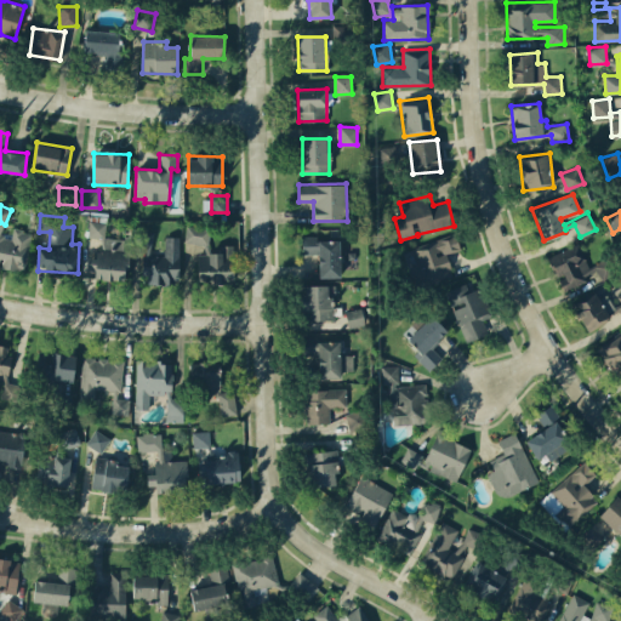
[(87,235),(104,238),(106,222),(90,221),(87,235)]
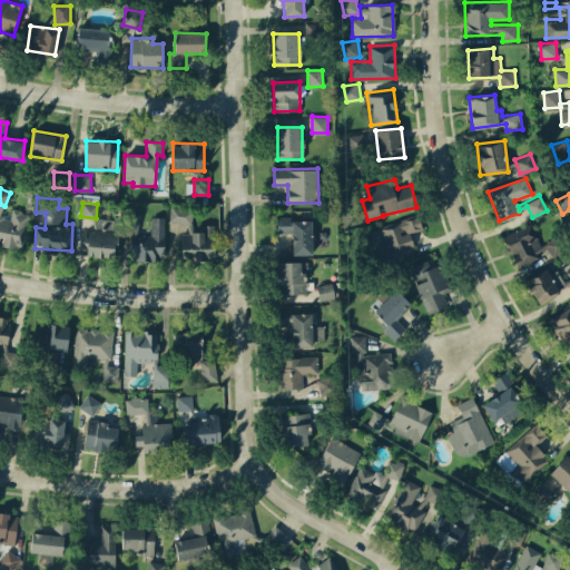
[(190,223),(190,208),(170,208),(170,224),(190,223)]
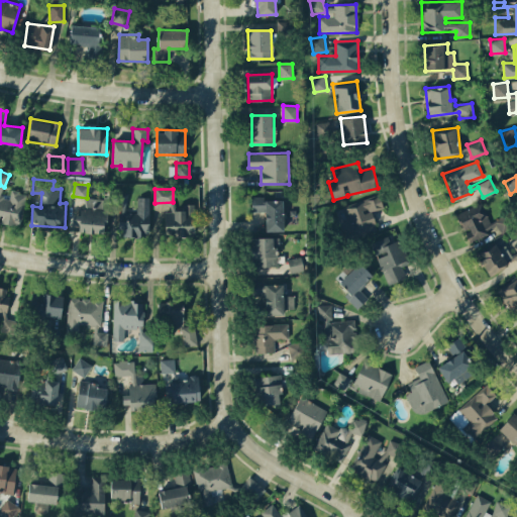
[(26,193),(10,191),(9,197),(0,195),(0,222),(21,225),(26,193)]
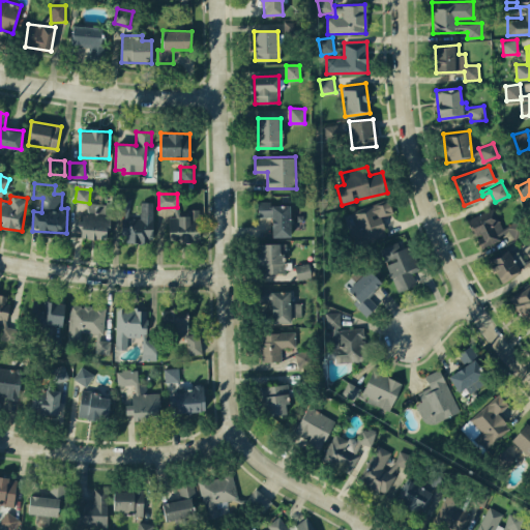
[(385,232),(380,216),(392,212),(388,200),(344,215),(353,242),(385,232)]
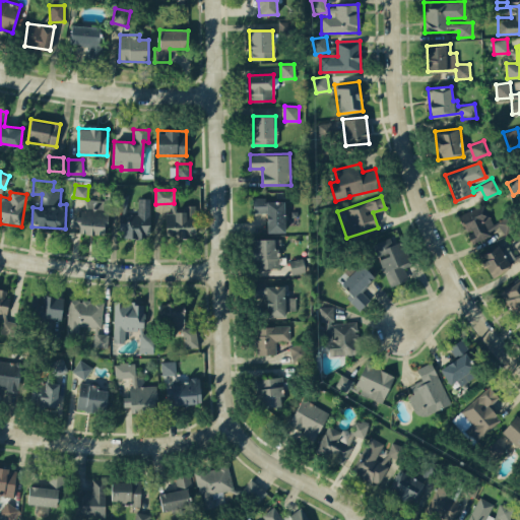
[(267,233),(285,232),(284,201),(265,201),(265,197),(252,198),(253,213),(266,212),(267,233)]
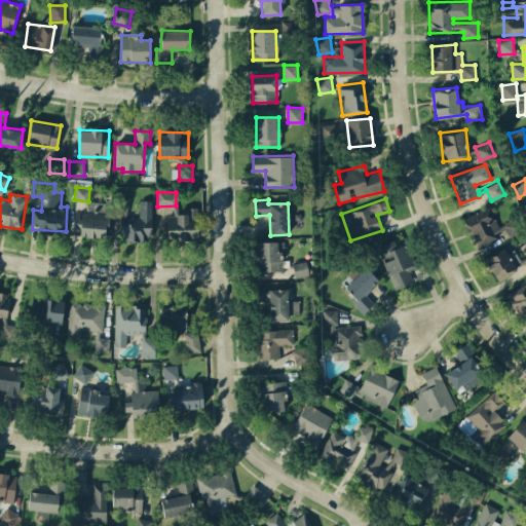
[(106,237),(110,213),(100,212),(101,202),(85,200),(82,219),(75,218),(73,232),(106,237)]
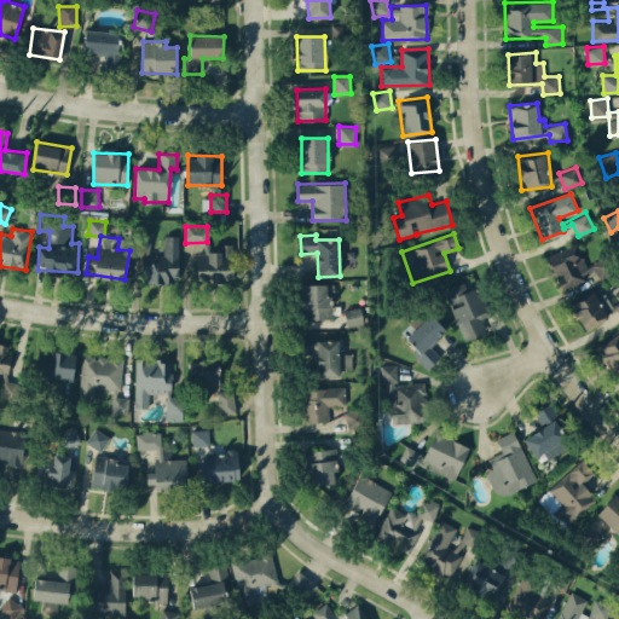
[(143,282),(178,283),(179,236),(165,236),(163,254),(143,254),(143,282)]
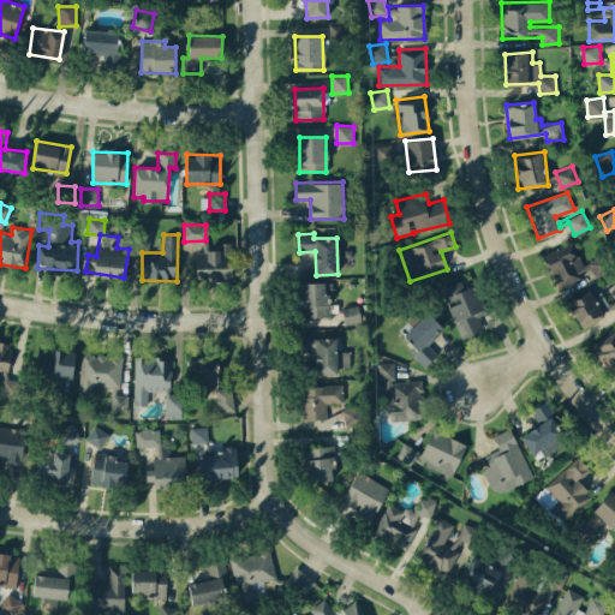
[(557,288),(589,275),(574,240),(543,254),(557,288)]
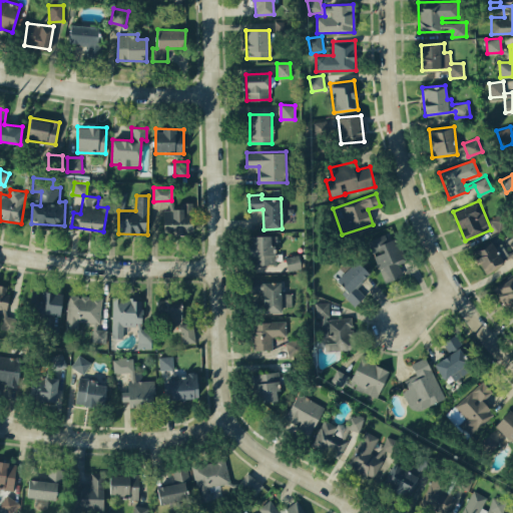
[(163,209),(163,233),(192,232),(191,202),(183,202),(184,208),(163,209)]
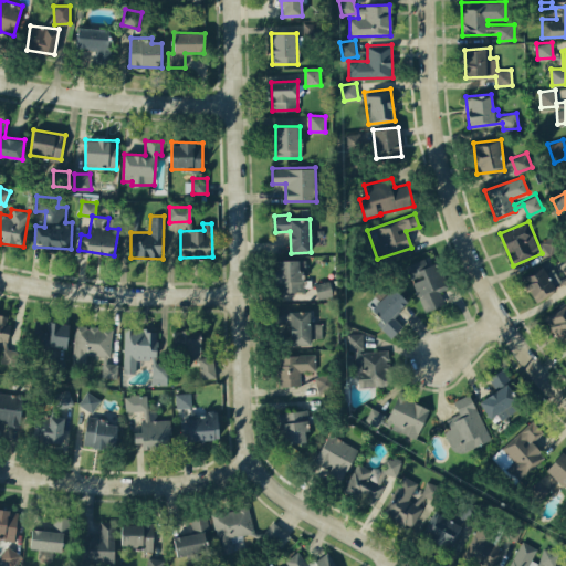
[(425,312),(444,303),(440,291),(448,287),(438,261),(428,265),(425,258),(406,265),(425,312)]
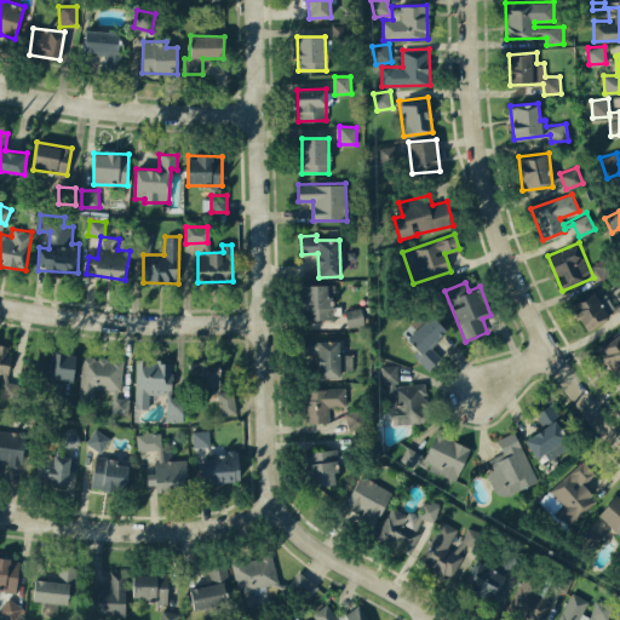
[(333,285),(303,285),(303,308),(309,308),(309,320),(334,320),(333,285)]
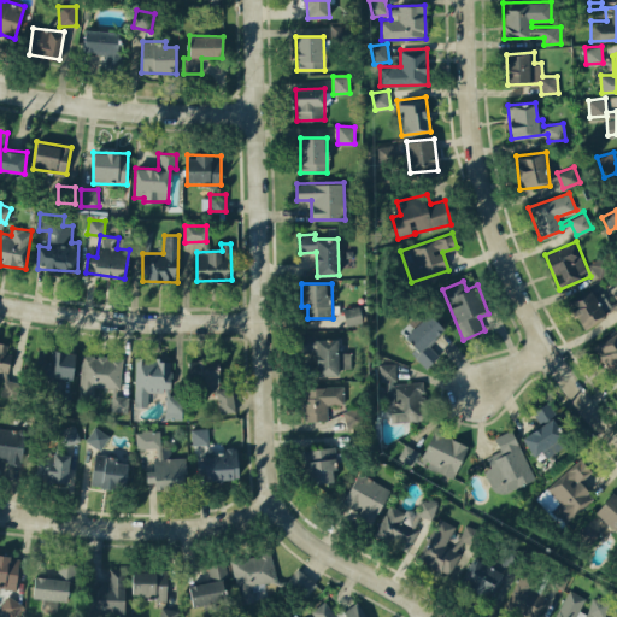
[(344,309),(346,325),(362,323),(359,306),(344,309)]
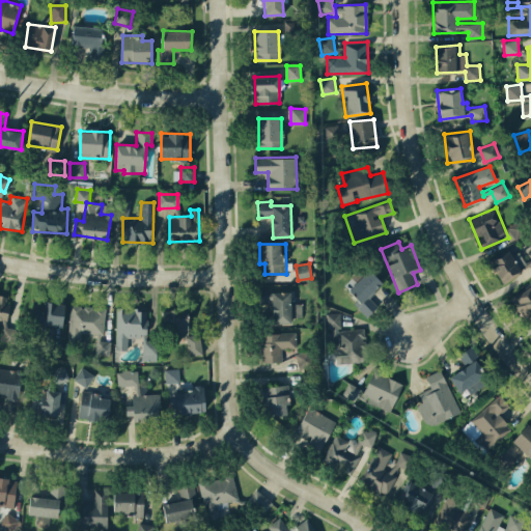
[(382,283),(369,270),(347,289),(362,305),(359,308),(366,316),(378,306),(368,296),(382,283)]
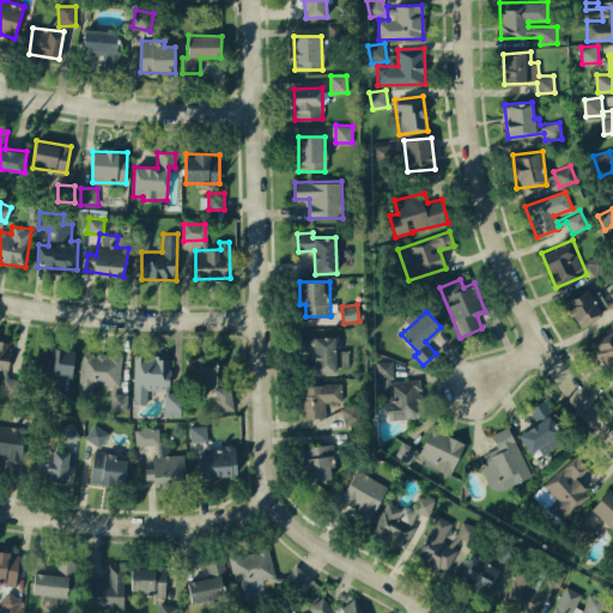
[(588,346),(611,372),(612,370),(612,332),(611,328),(588,346)]
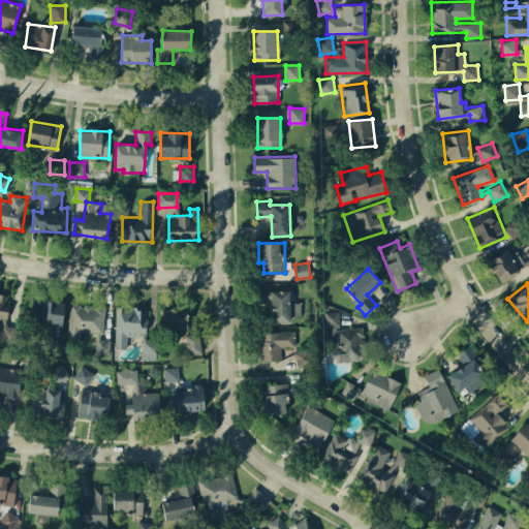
[(290,322),(290,315),(301,315),(301,302),(289,302),(289,290),(270,290),(270,287),(260,287),(260,303),(271,303),(271,322),(290,322)]
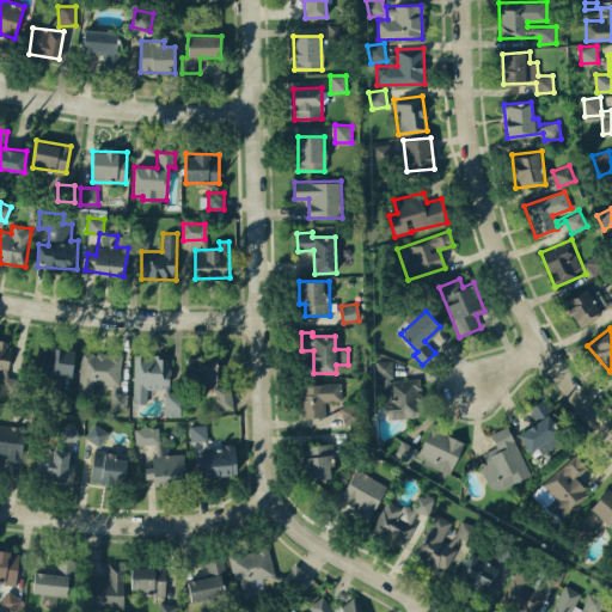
[(0,368),(6,369),(12,341),(0,338),(0,368)]
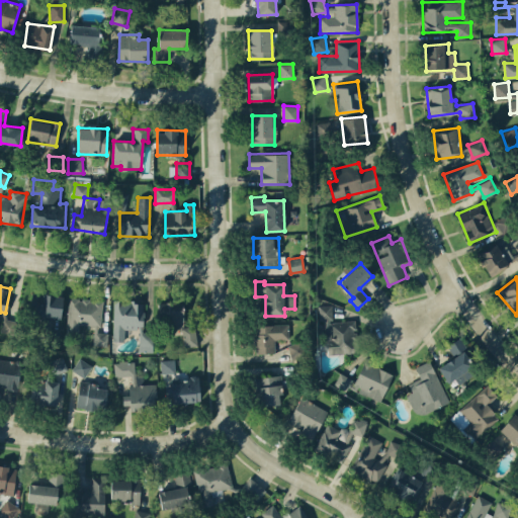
[(64,297),(31,291),(27,314),(60,320),(64,297)]
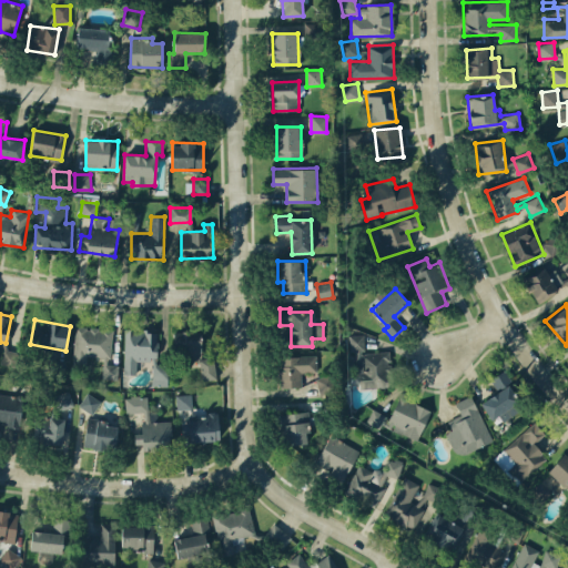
[(111,357),(112,328),(74,326),(73,364),(87,364),(88,356),(111,357)]
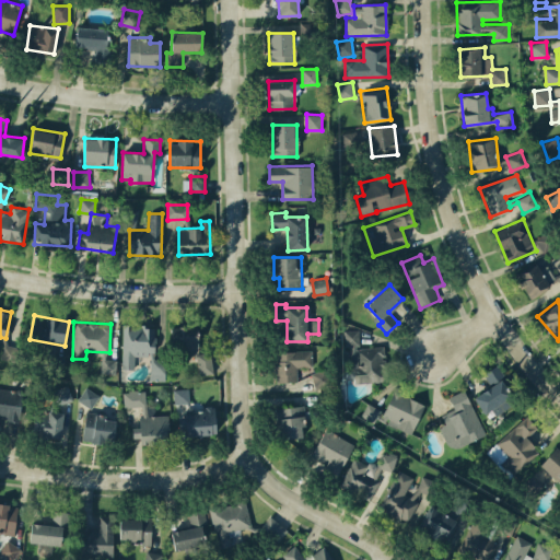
[(155,326),(123,325),(121,369),(135,369),(135,354),(154,354),(155,326)]
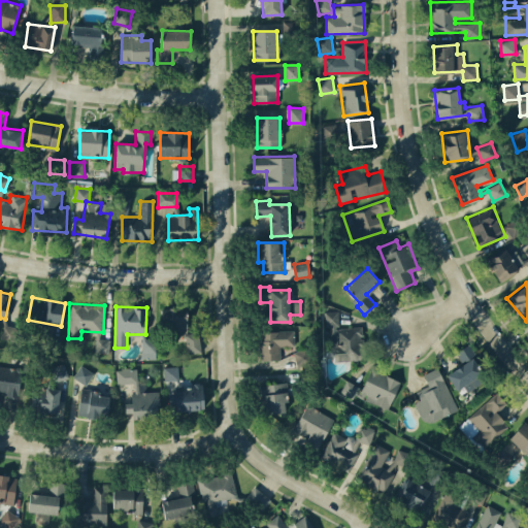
[(187,333),(187,307),(162,307),(163,334),(187,333)]
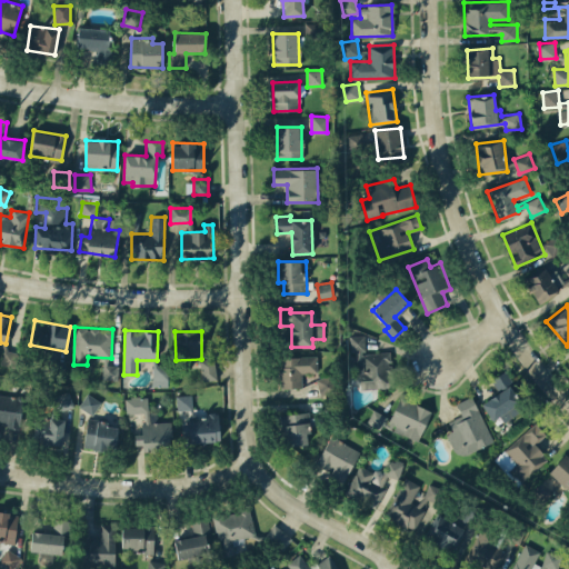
[(349,336),(349,351),(357,351),(359,389),(392,387),(390,351),(366,352),(365,335),(349,336)]
